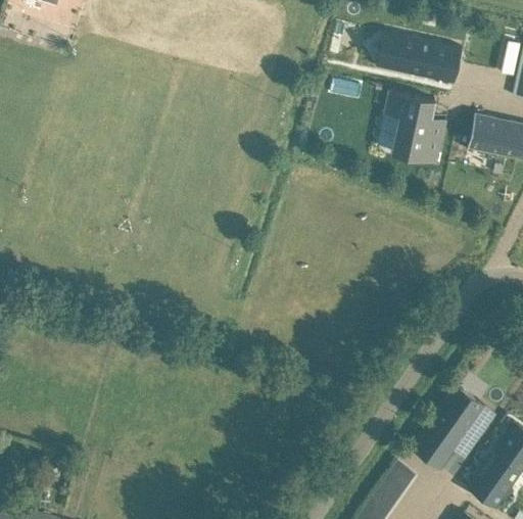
[(397,35),(389,71),(454,84),(454,83),(449,82),(457,49),(461,50),(461,48),(397,35)]
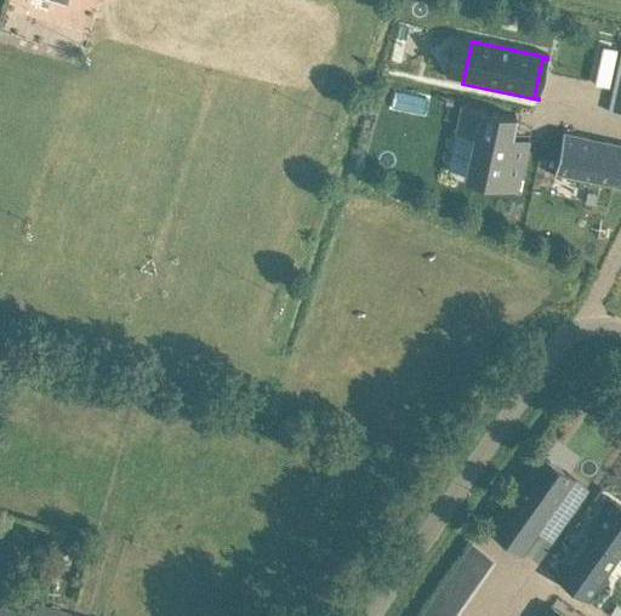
[(598,69),(594,87),(609,91),(613,73),(598,69)]
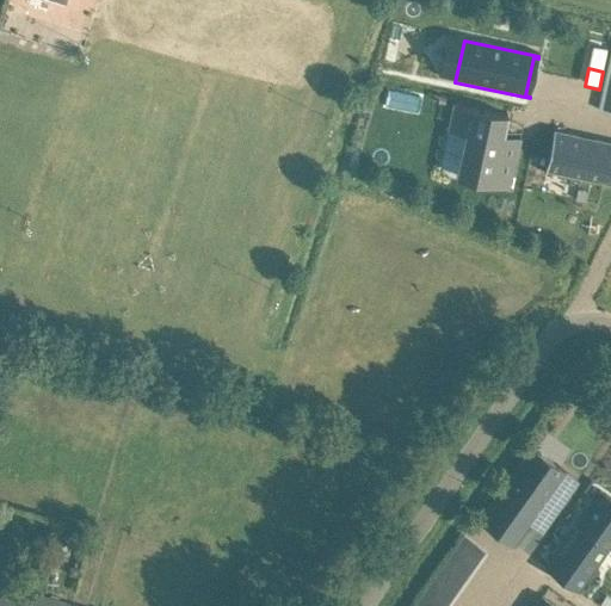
[(518,149),(501,146),(507,118),(455,106),(449,133),(466,136),(456,180),(508,191),(518,149)]
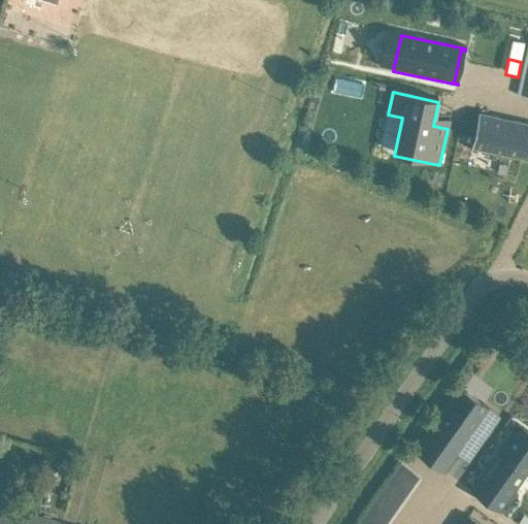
[(470,152),(472,153),(473,148),(527,159),(527,126),(480,117),(480,115),(479,115),(470,152)]
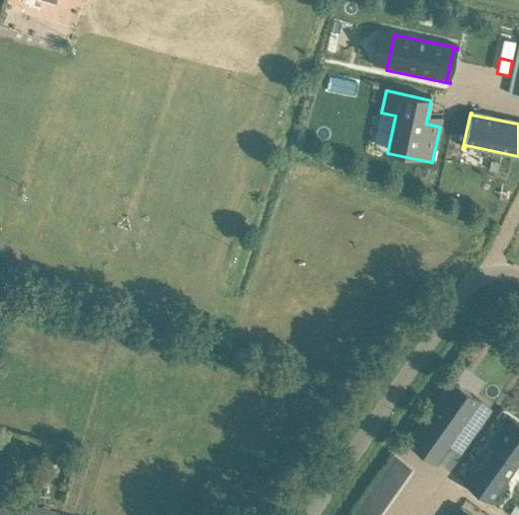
[(436,466),(464,427),(476,435),(486,422),(473,414),(480,403),(451,382),(406,446),(436,466)]
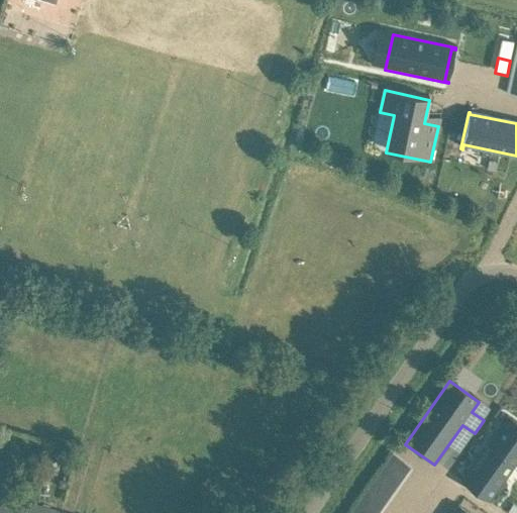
[(493,450),(467,488),(490,504),(516,465),(516,423),(507,417),(487,446),(493,450)]
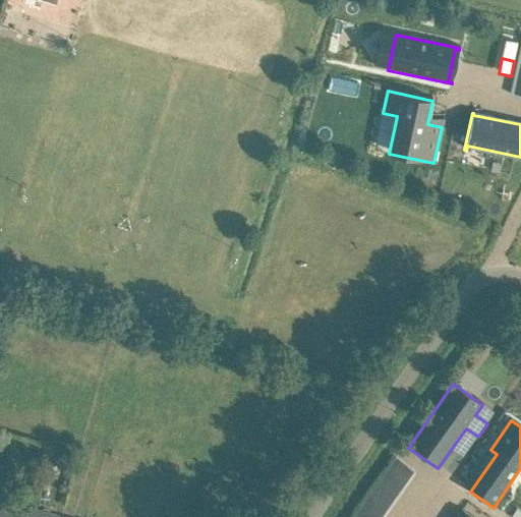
[(393,455),(355,516),(386,516),(415,468),(393,455)]
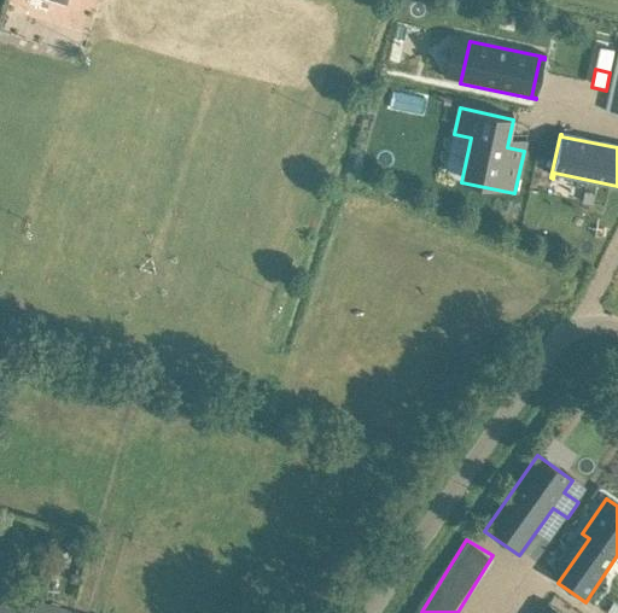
[(59,612),(0,594),(0,612),(59,612)]
